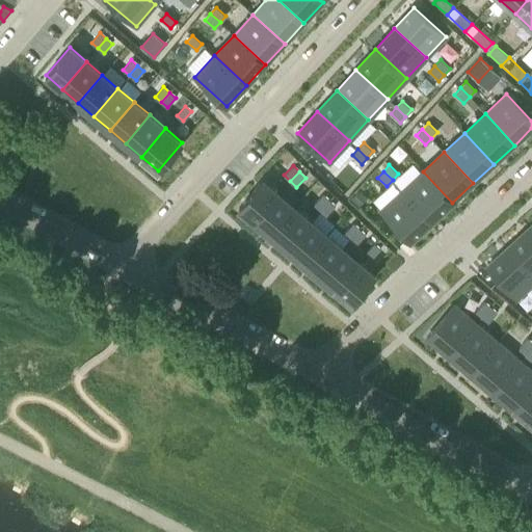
[(452,203),(423,171),(402,190),(431,221),(452,203)]
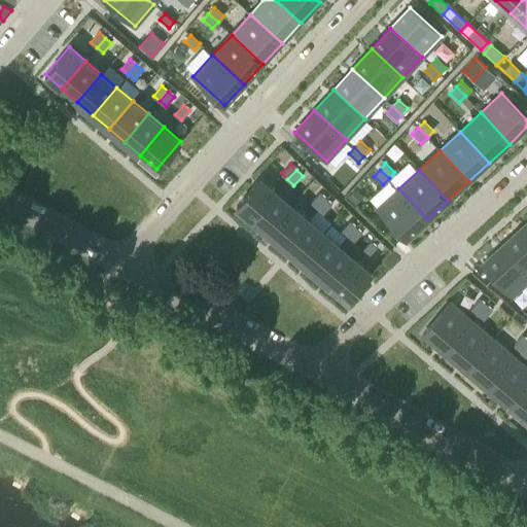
[(252,219),(277,191),(260,177),(237,206),(252,219)]
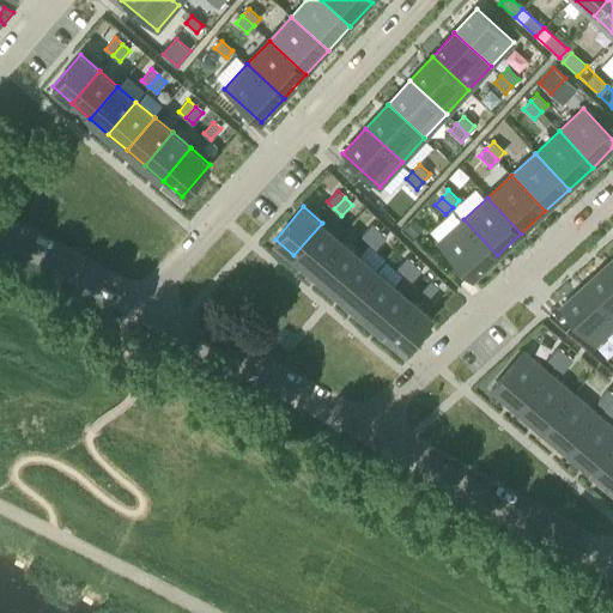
[(422,226),(413,219),(405,229),(412,236),(422,226)]
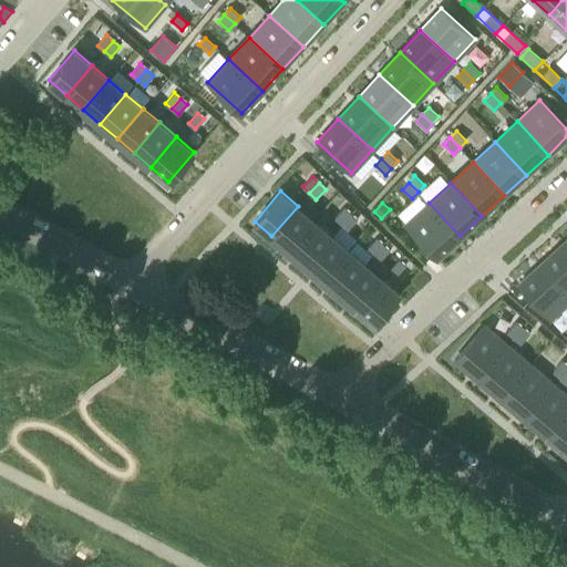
[(436,257),(460,236),(429,203),(405,224),(436,257)]
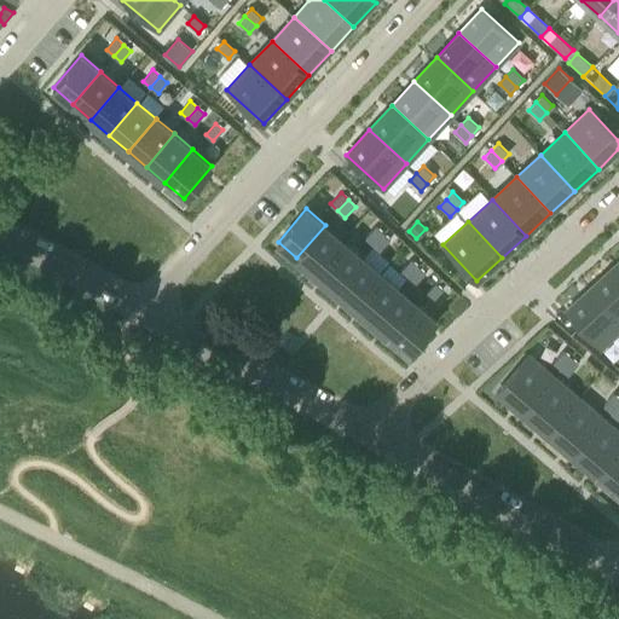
[(316,273),(343,241),(325,225),(296,258),(316,273)]
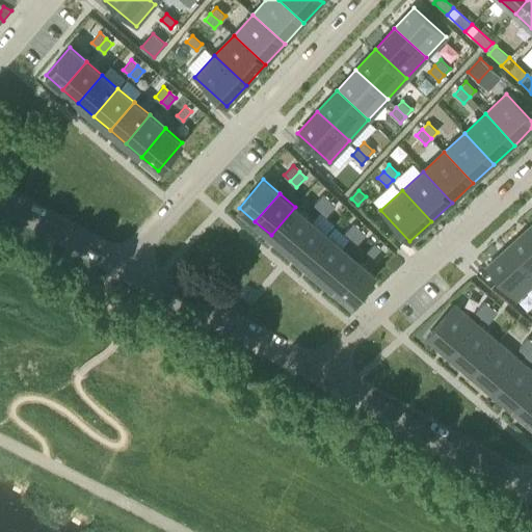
[(329,201),(323,194),(314,204),(320,210),(329,201)]
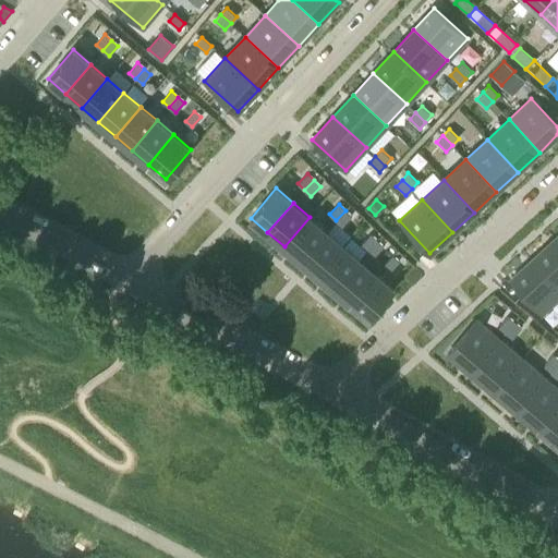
[(342,226),(352,216),(346,210),(336,220),(342,226)]
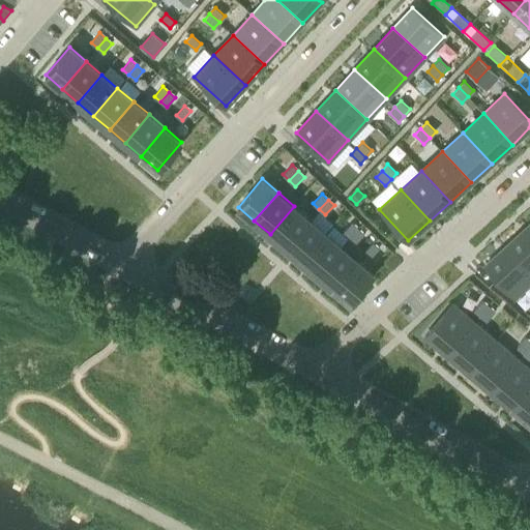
[(286,247),(310,219),(294,206),(270,234),(286,247)]
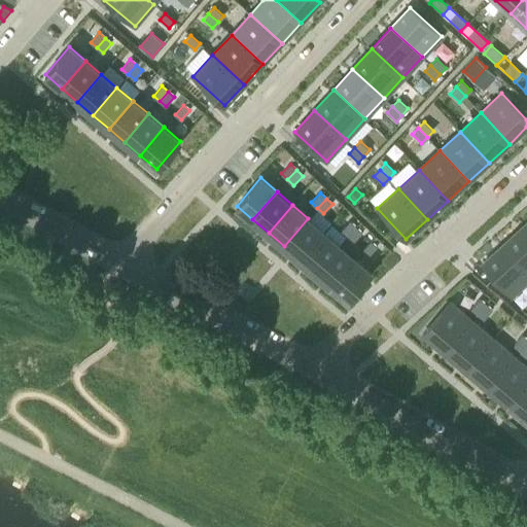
[(300,259),(323,232),(308,218),(284,246),(300,259)]
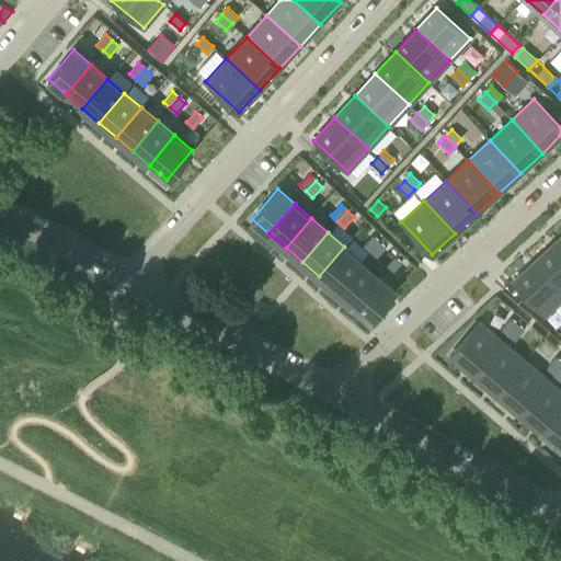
[(379,241),(373,236),(363,244),(369,251),(379,241)]
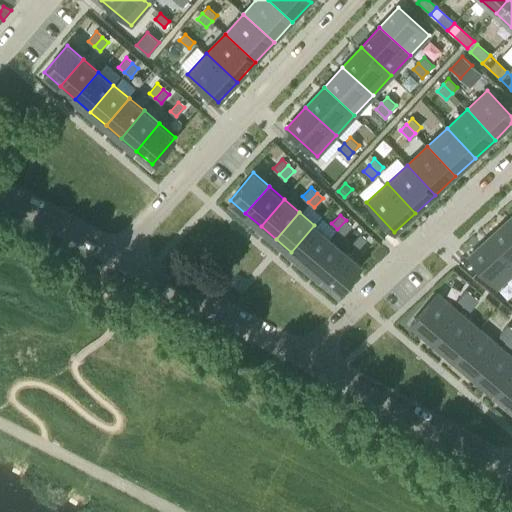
[(511,222),(509,219),(489,238),(511,262),(511,222)]
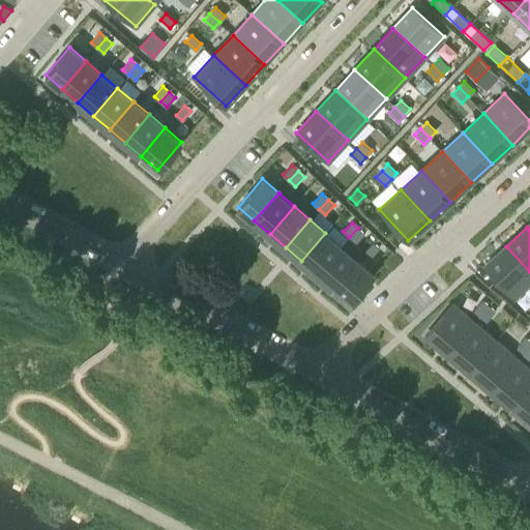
[(355,243),(364,234),(358,228),(349,237),(355,243)]
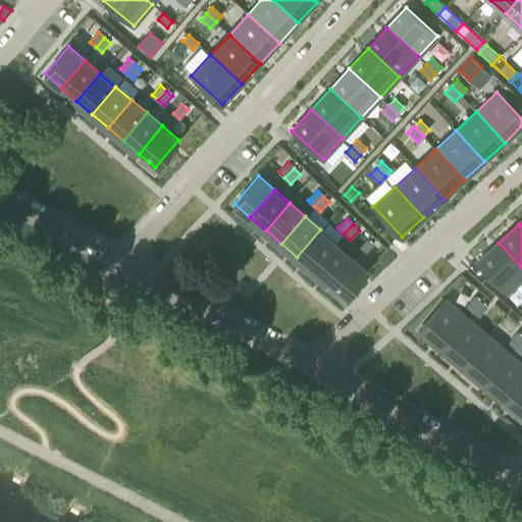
[(312,270),(335,243),(320,229),(297,257),(312,270)]
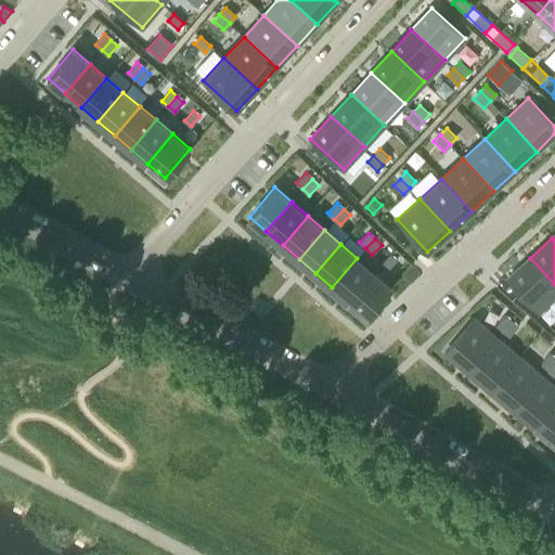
[(388,270),(397,260),(390,254),(381,263),(388,270)]
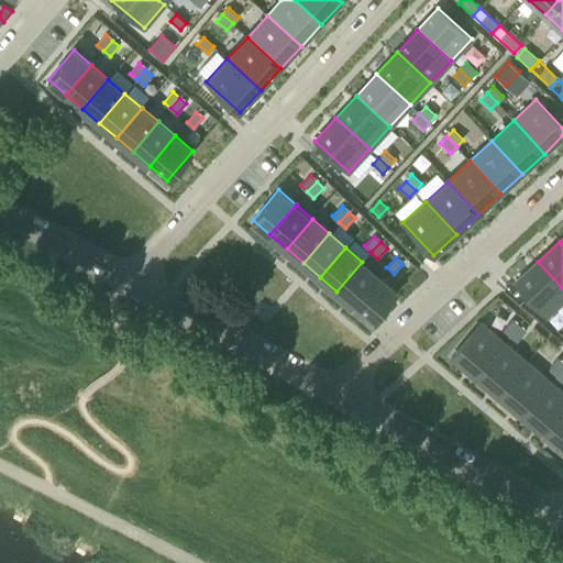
[(354,306),(378,276),(362,262),(337,291),(354,306)]
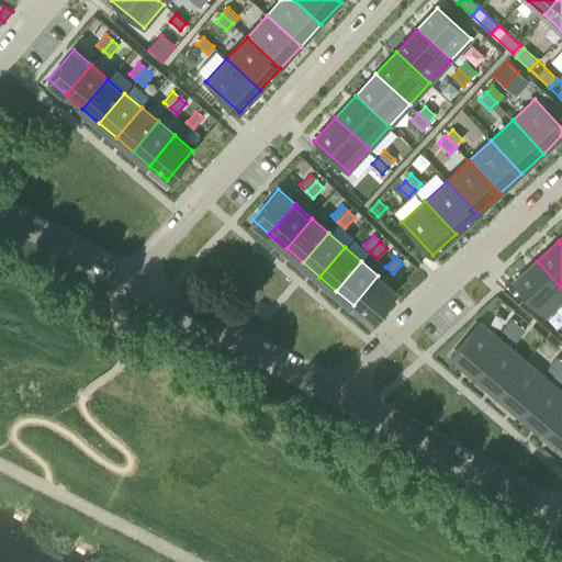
[(561,299),(561,288),(537,261),(514,282),(544,315),(561,299)]
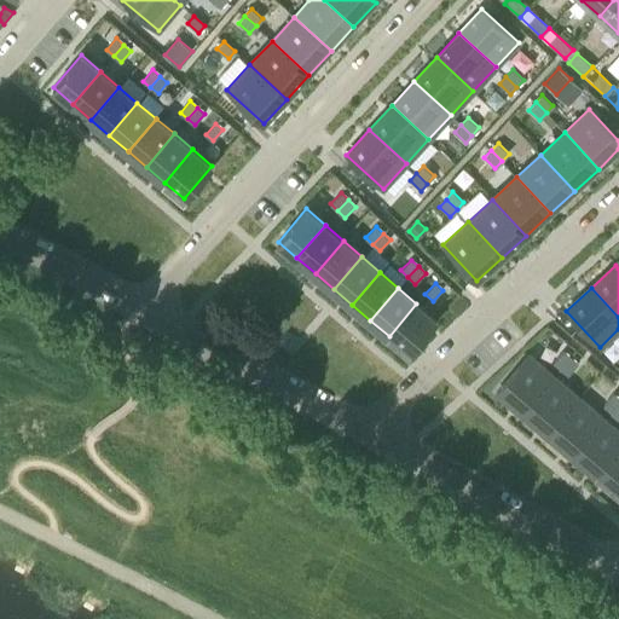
[(409,353),(435,320),(416,304),(389,336),(409,353)]
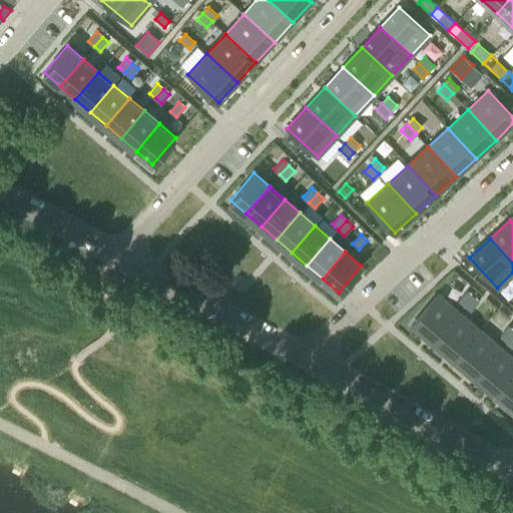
[(465,306),(473,296),(467,291),(459,300),(465,306)]
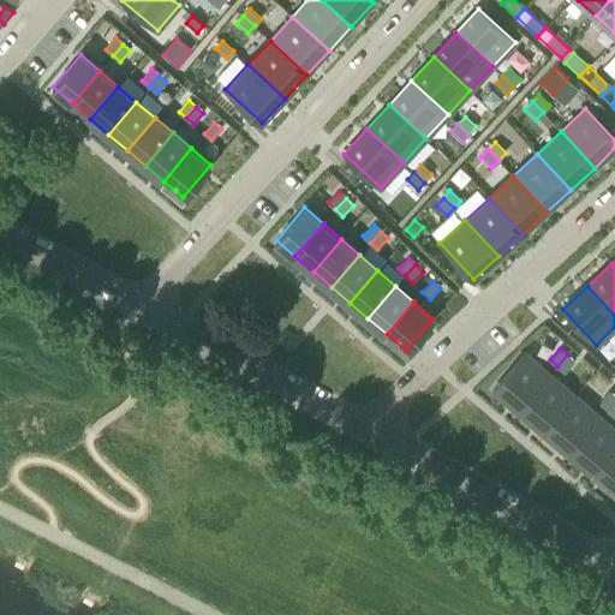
[(518,412),(550,375),(525,352),(493,390),(518,412)]
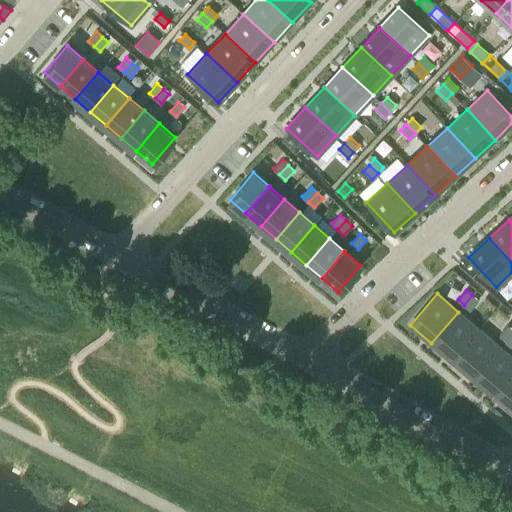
[(470,310),(478,301),(472,295),(464,305),(470,310)]
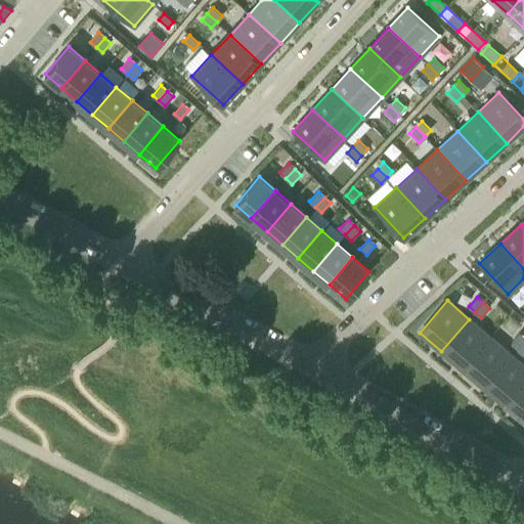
[(463,369),(490,337),(469,319),(441,351),(463,369)]
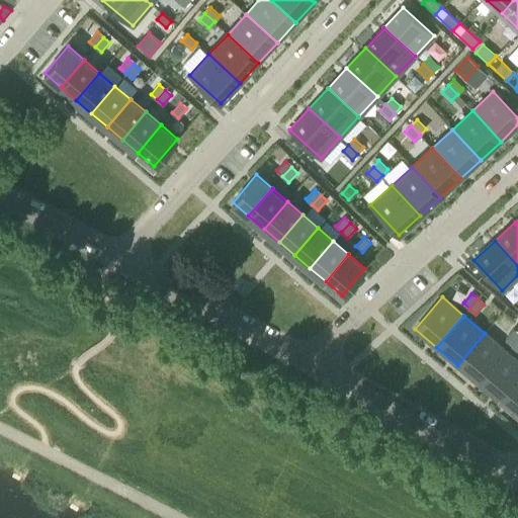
[(517,336),(517,333),(513,329),(505,339),(511,344),(517,336)]
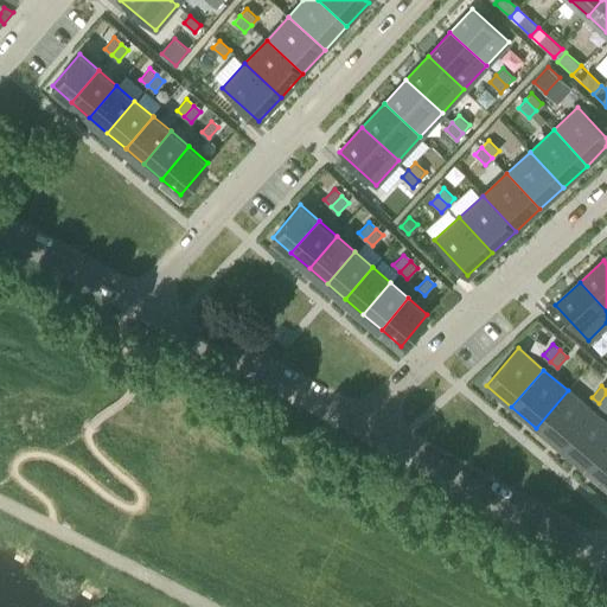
[(561,448),(592,411),(568,390),(536,428),(561,448)]
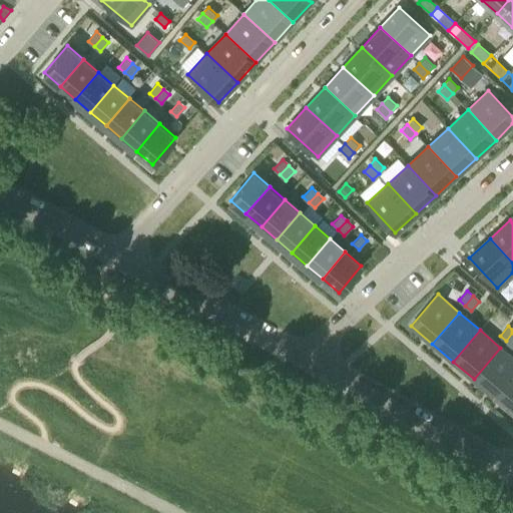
[(494,397),(512,375),(512,358),(500,348),(474,379),(494,397)]
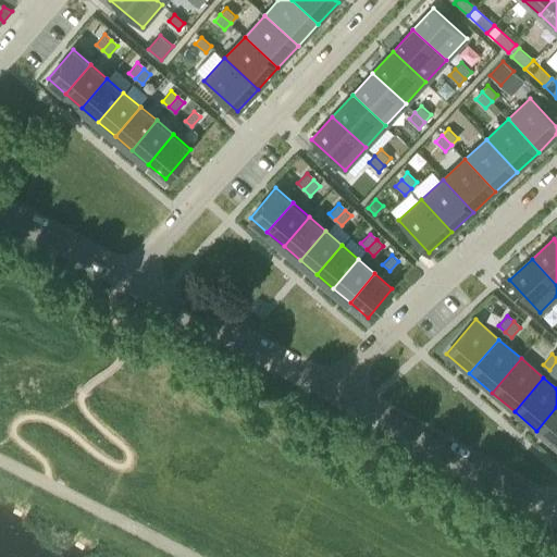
[(556,407),(536,431),(556,447),(556,407)]
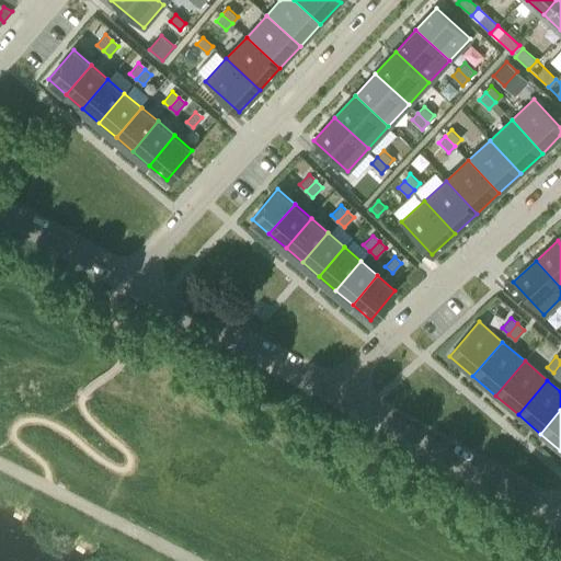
All buildings are outlined.
